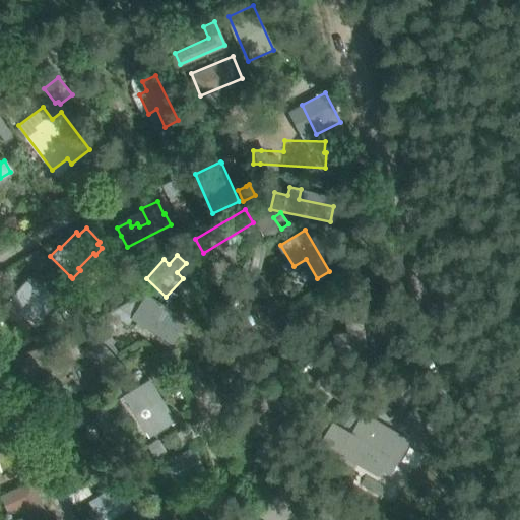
[(30,277),(21,287),(11,301),(38,323),(57,300),(48,291),(30,277)]
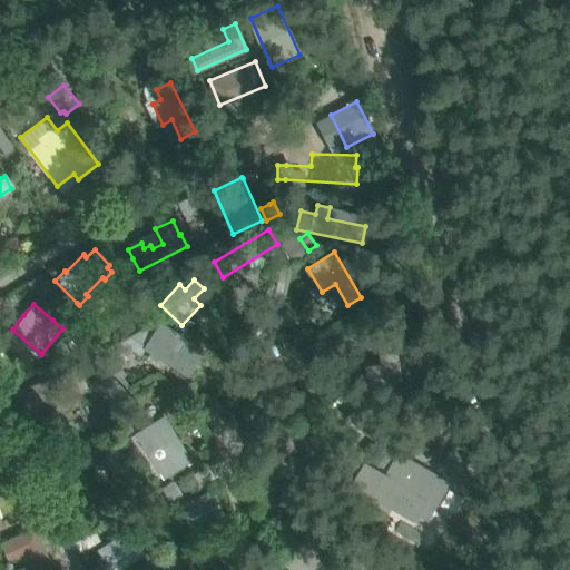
[(283,308),(271,305),(266,320),(279,323),(283,308)]
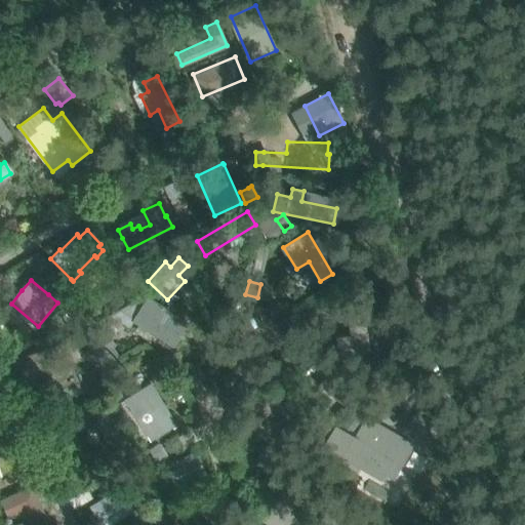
[(174,347),(190,321),(145,293),(129,319),(174,347)]
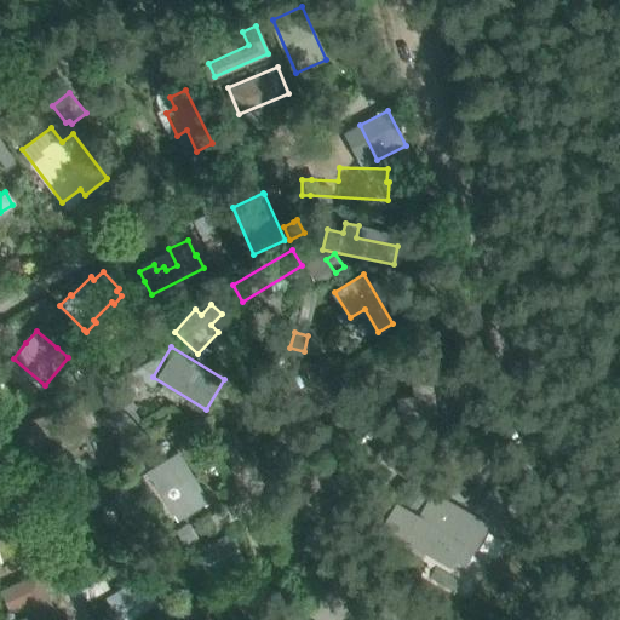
[(407,362),(415,415),(434,413),(425,359),(407,362)]
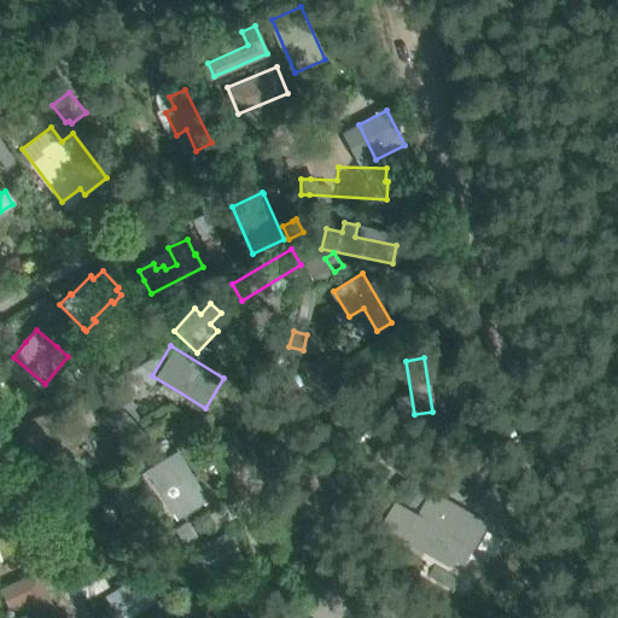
[(95,368),(83,383),(93,391),(106,377),(95,368)]
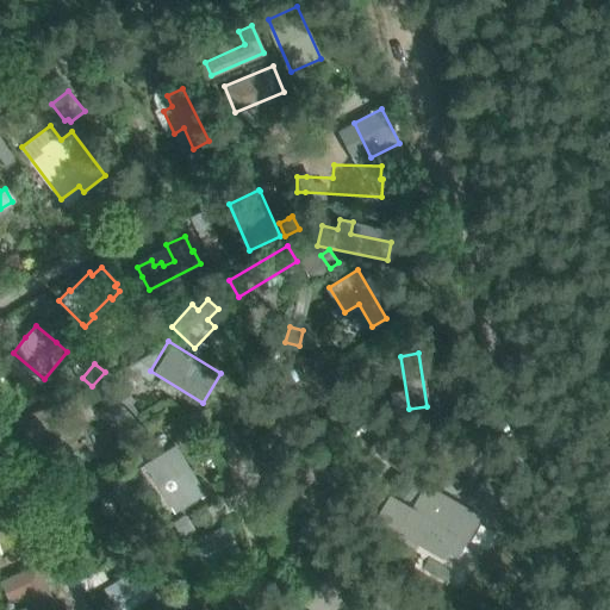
[(122,388),(113,377),(94,391),(103,402),(99,405),(109,417),(111,415),(117,422),(135,409),(131,403),(135,400),(125,386),(122,388)]
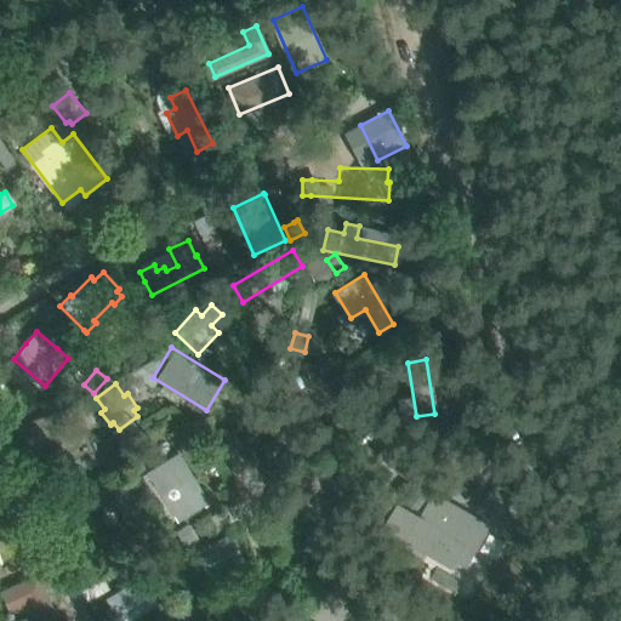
[(77,396),(80,405),(20,425),(28,453),(84,434),(83,432),(101,426),(96,410),(97,410),(90,391),(77,396)]
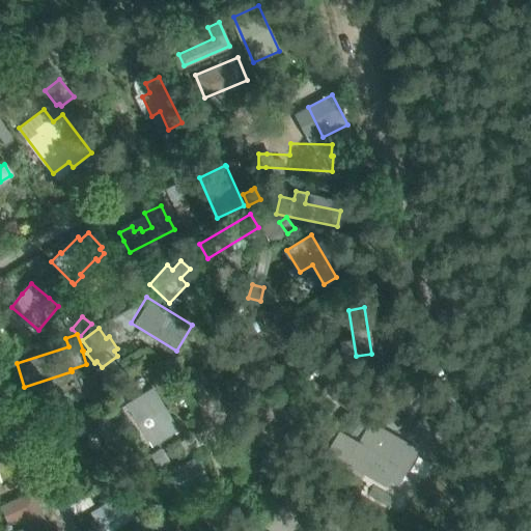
[(123,390),(110,368),(101,373),(114,395),(123,390)]
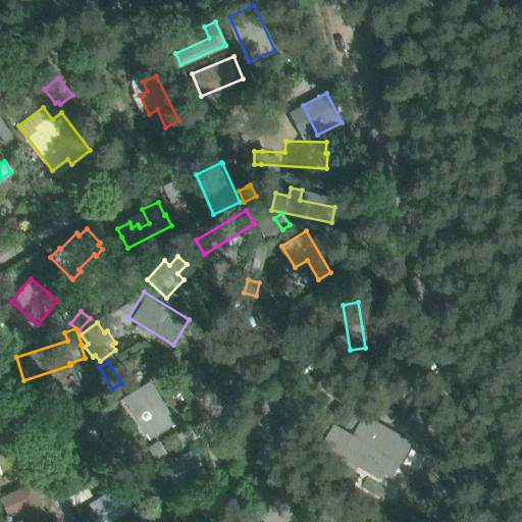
[(342,401),(354,384),(330,366),(317,382),(342,401)]
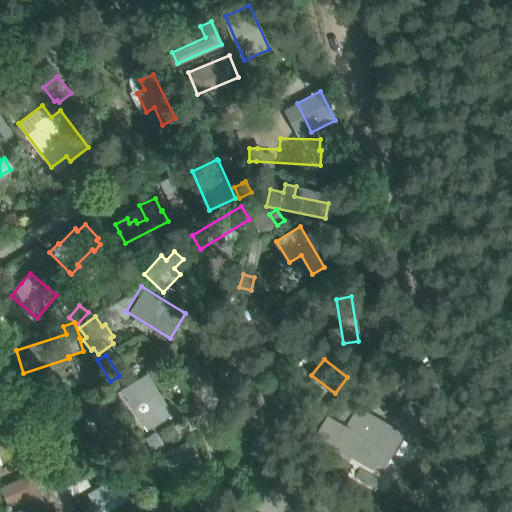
[(148,374),(122,389),(146,428),(171,412),(148,374)]
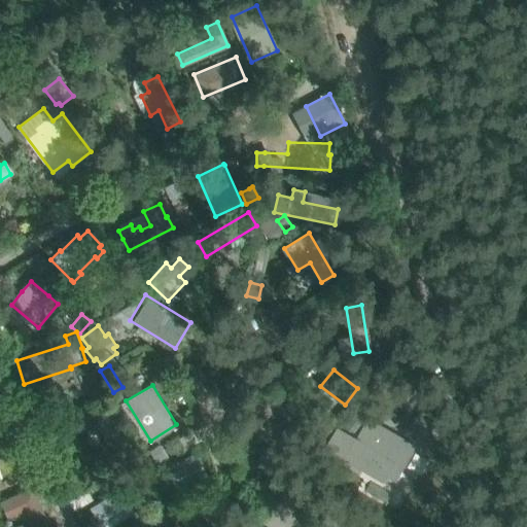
[(132,451),(106,411),(93,420),(118,459),(132,451)]
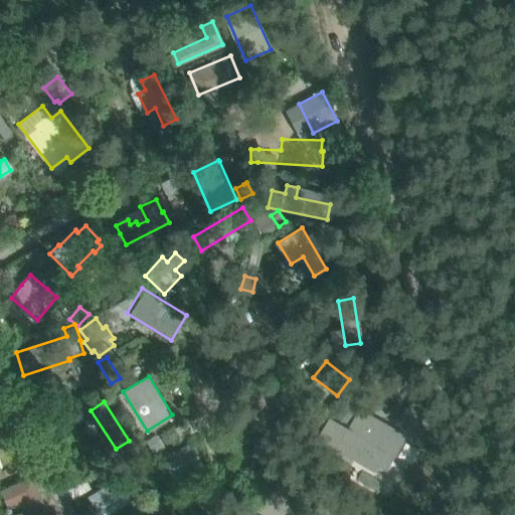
[(349,427),(330,416),(317,440),(381,477),(388,465),(407,434),(361,406),(349,427)]
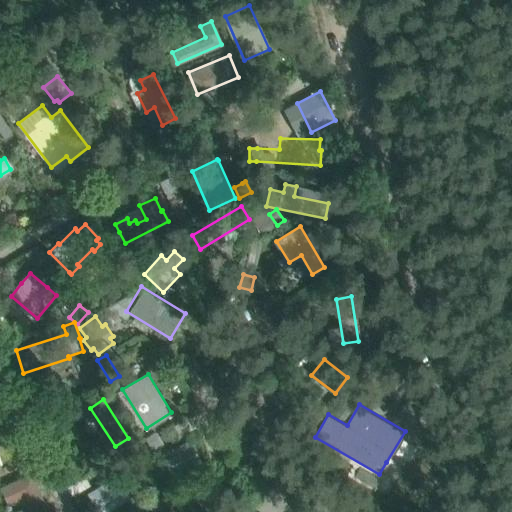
[(156,433),(146,440),(154,452),(164,445),(156,433)]
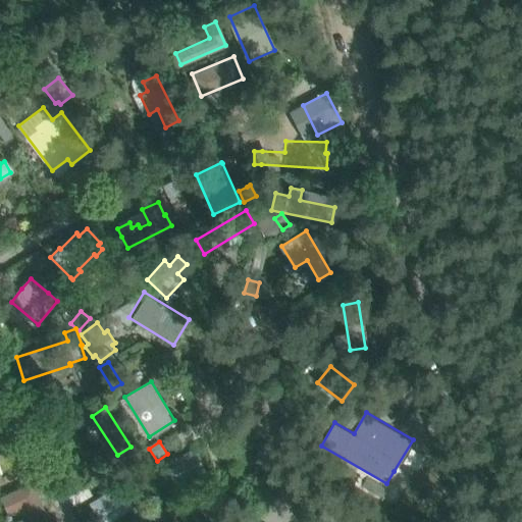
[(165,464),(177,487),(205,472),(193,449),(165,464)]
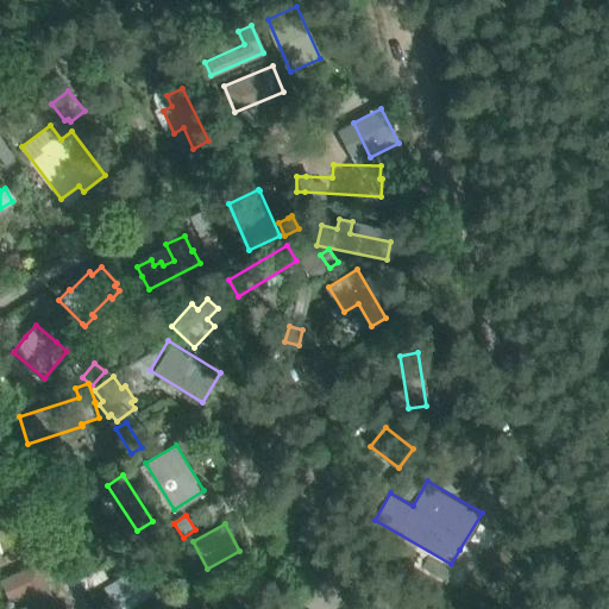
[(37,563),(2,578),(11,596),(26,589),(35,608),(52,608),(57,607),(37,563)]
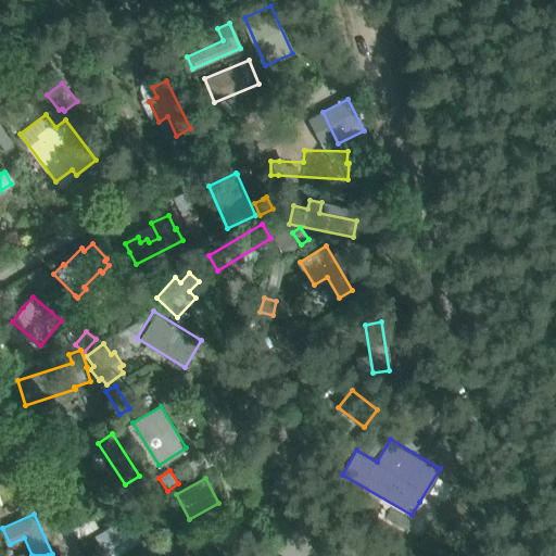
[(144,517),(133,525),(127,515),(96,533),(109,555),(113,555),(141,539),(154,532),(144,517)]
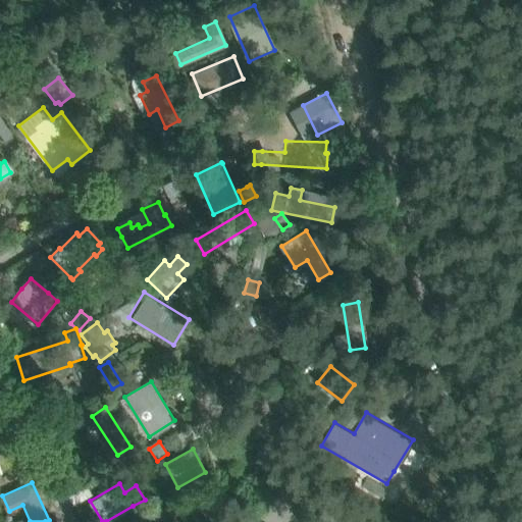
[(131,516),(133,521),(167,521),(161,505),(131,516)]
